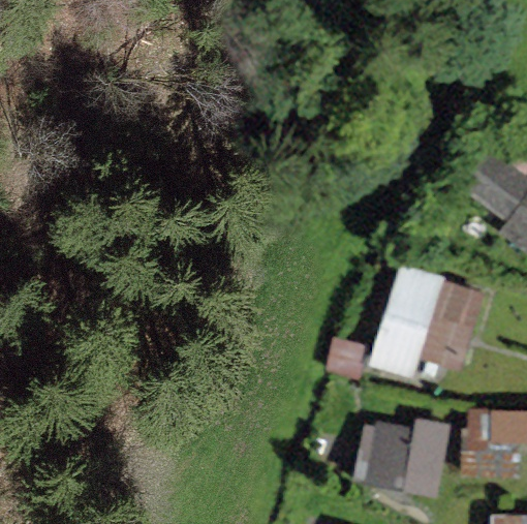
[(526,248),(526,165),(496,142),(456,191),(526,248)]
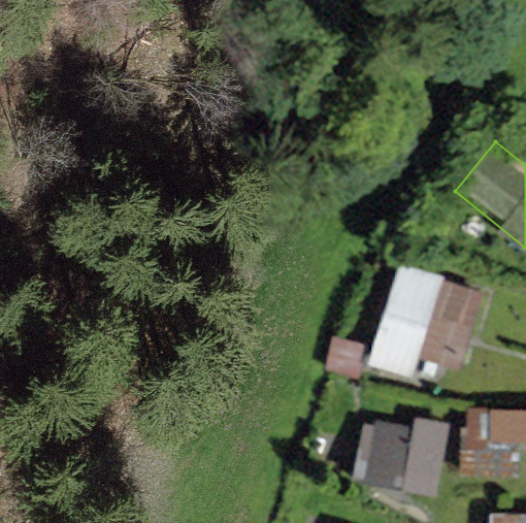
[(419,376),(424,360),(468,372),(491,290),(396,263),(368,361),(419,376)]
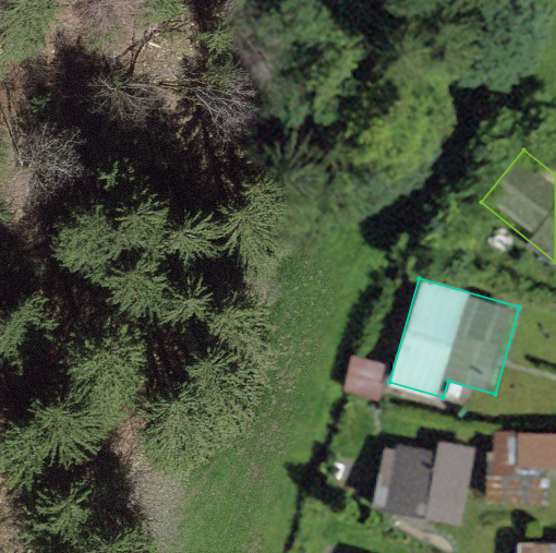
[(492,499),(540,495),(539,471),(555,470),(555,432),(487,436),(492,499)]
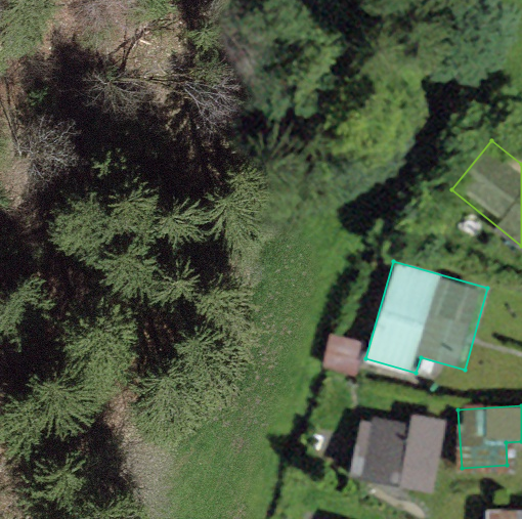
[(445,429),(360,415),(349,477),(434,491),(445,429)]
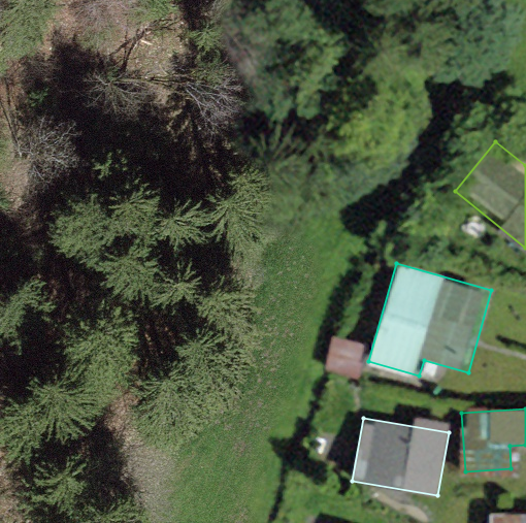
[(525,522),(525,514),(491,514),(490,522),(525,522)]
